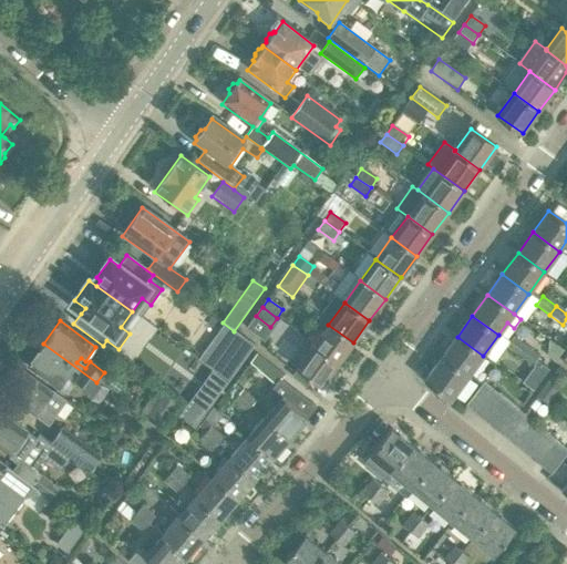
[(338,363),(353,342),(328,325),(312,346),(338,363)]
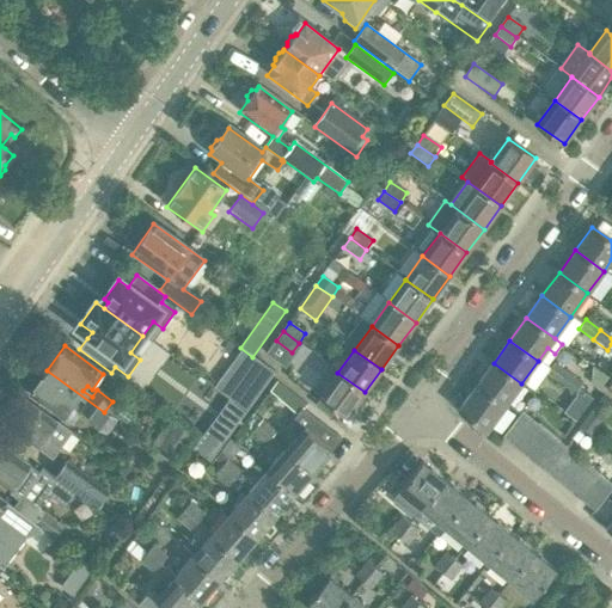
[(506,406),(521,384),(494,363),(477,385),(506,406)]
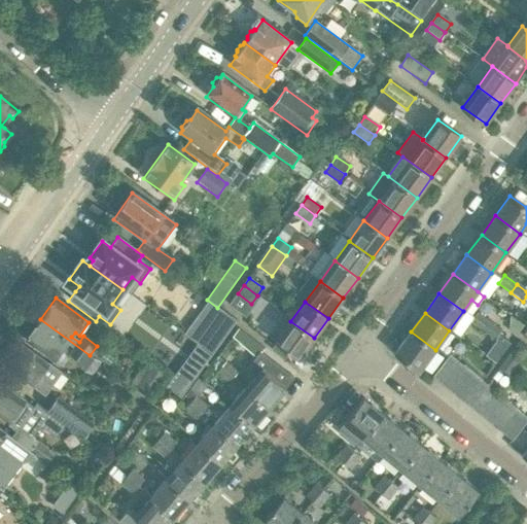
[(483,332),(489,323),(477,314),(470,322),(483,332)]
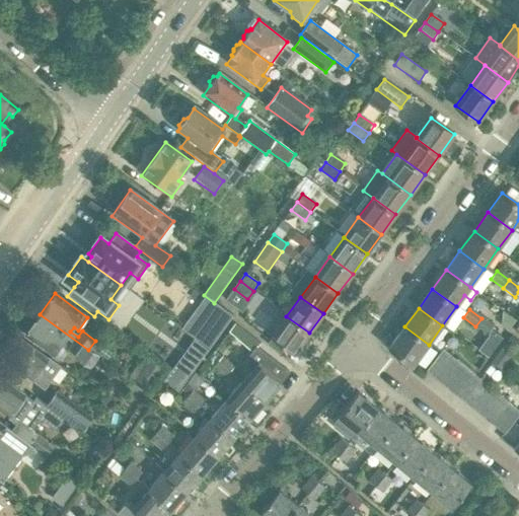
[(98,357),(88,350),(40,314),(24,336),(54,357),(66,339),(73,344),(69,350),(81,359),(79,361),(89,369),(98,357)]
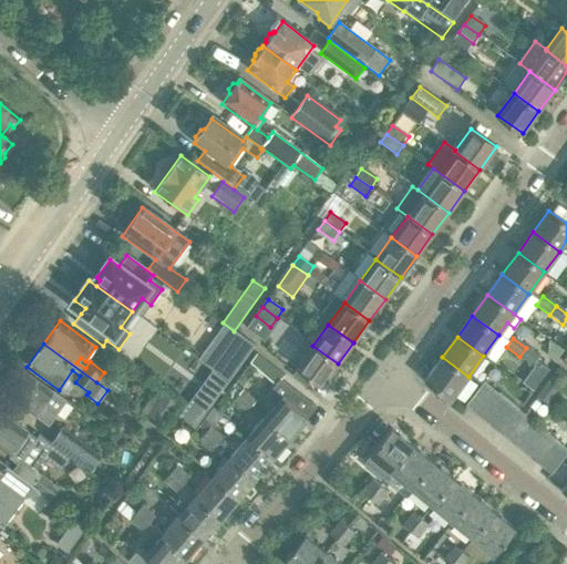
[(322,386),(338,363),(312,346),(297,368),(322,386)]
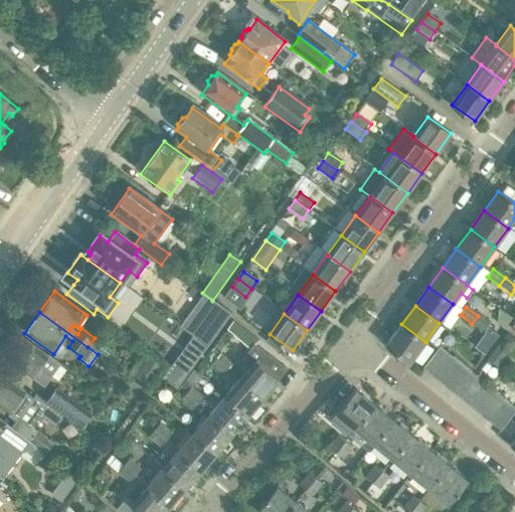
[(485,332),(490,324),(478,316),(472,324),(485,332)]
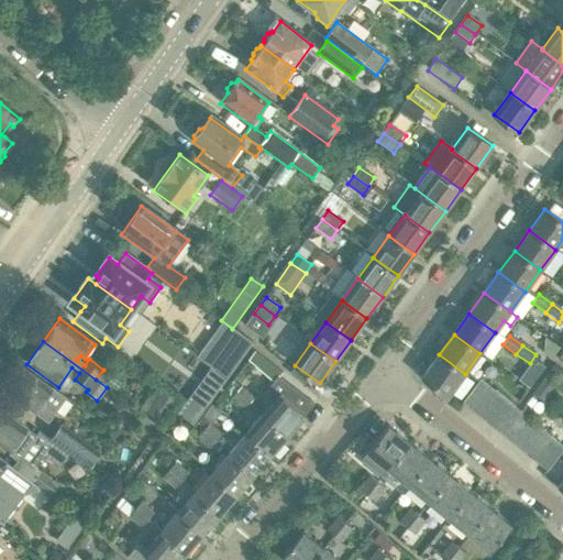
[(256,352),(249,362),(274,383),(263,395),(272,404),(263,414),(288,436),(306,416),(305,414),(313,404),(278,377),(284,372),(256,352)]
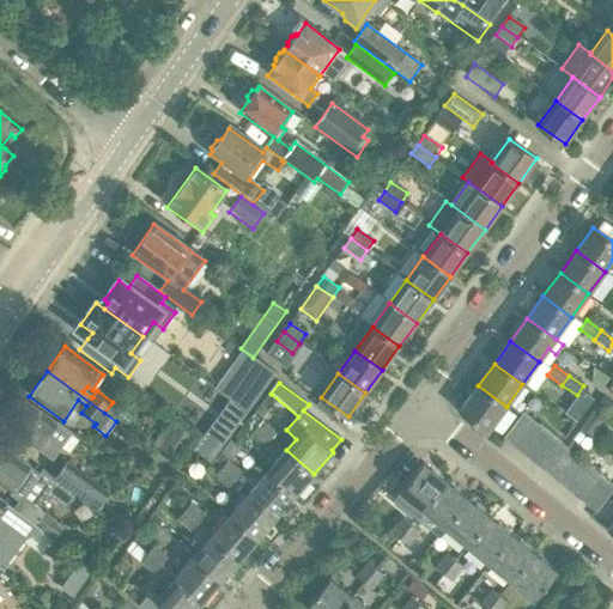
[(487,431),(507,407),(478,385),(460,410),(487,431)]
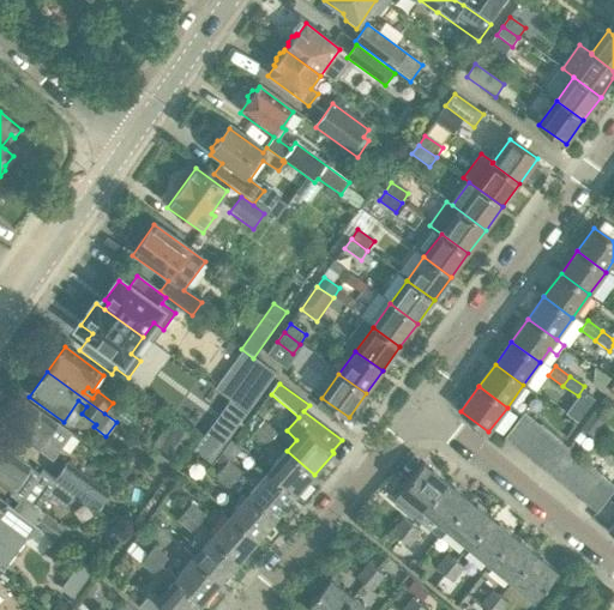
[(53,460),(72,434),(55,423),(54,423),(26,404),(28,403),(25,402),(7,428),(8,429),(10,428),(37,448),(36,448),(53,460)]
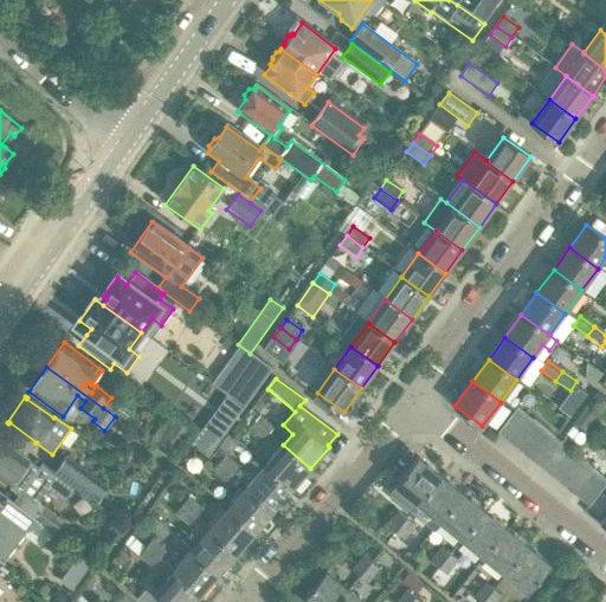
[(510,442),(529,420),(517,410),(500,433),(510,442)]
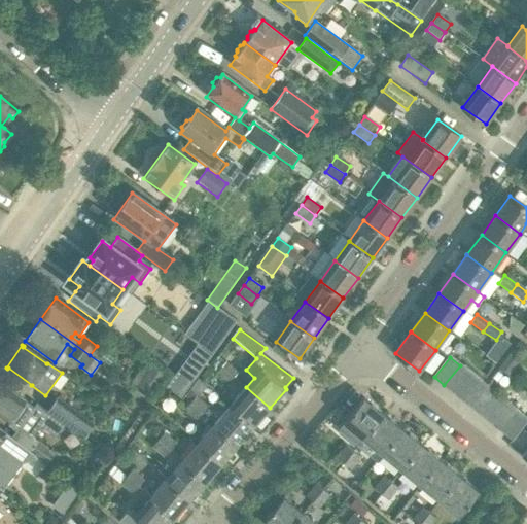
[(508,375),(517,363),(507,357),(499,370),(508,375)]
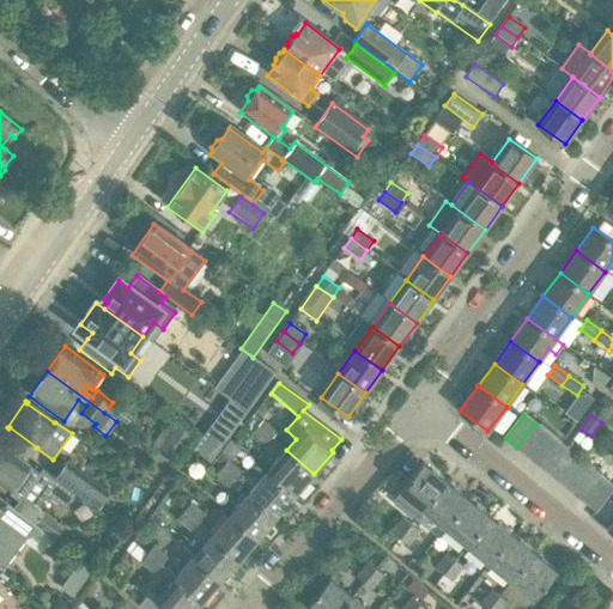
[(528,457),(546,434),(535,425),(516,448),(528,457)]
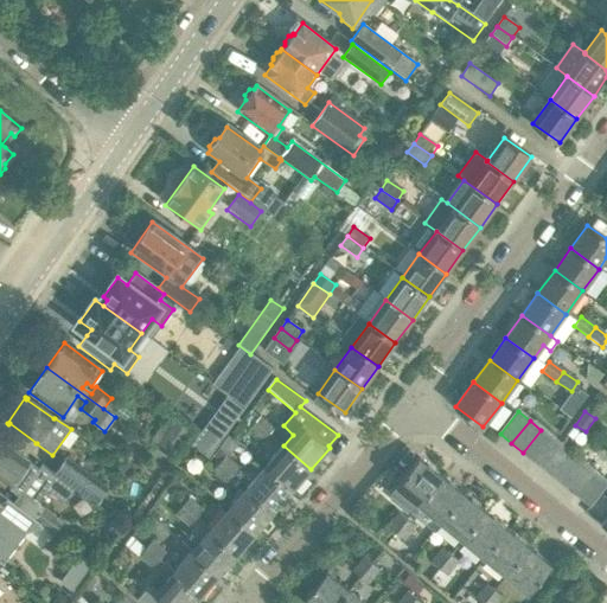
[(256,422),(249,429),(263,442),(269,434),(256,422)]
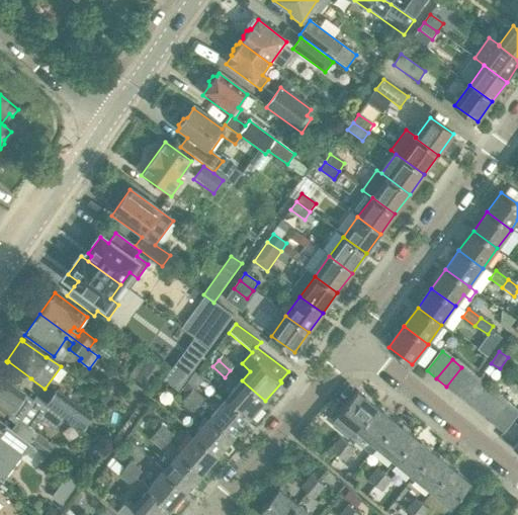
[(455,395),(471,374),(461,367),(446,387),(455,395)]
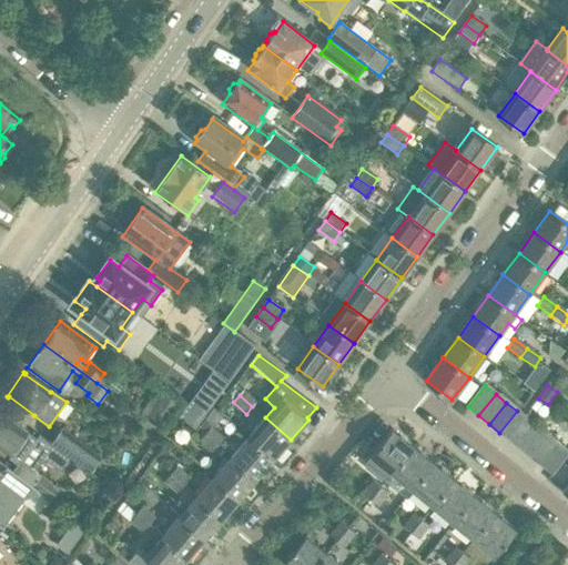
[(509,441),(527,420),(517,411),(499,433),(509,441)]
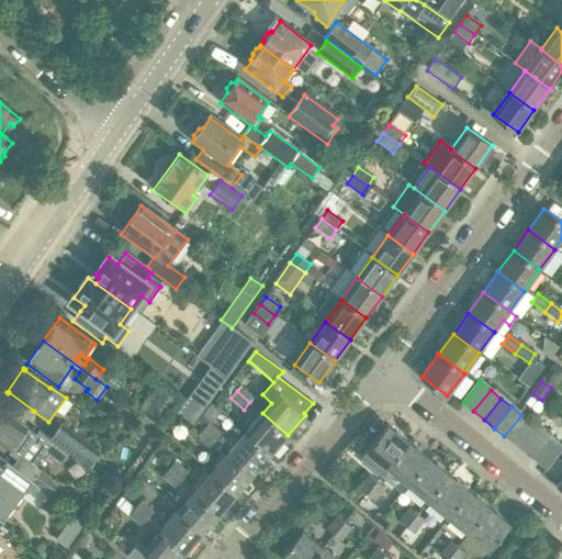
[(69,455),(52,442),(40,433),(36,436),(0,409),(0,442),(12,451),(10,455),(19,461),(13,469),(12,470),(20,476),(31,484),(33,480),(41,487),(52,494),(58,485),(41,472),(42,471),(35,467),(45,454),(60,465),(69,455)]
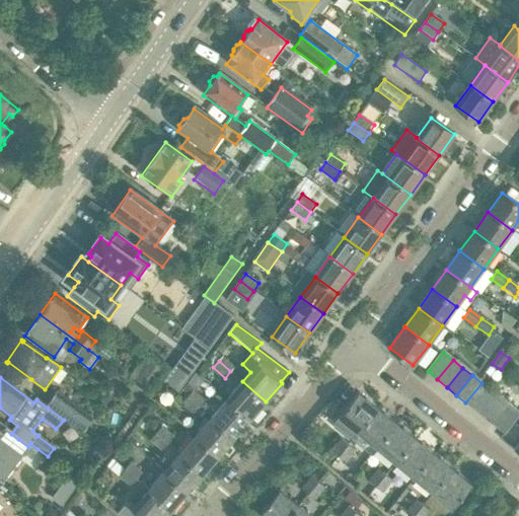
[(242,381),(227,399),(250,420),(266,401),(242,381)]
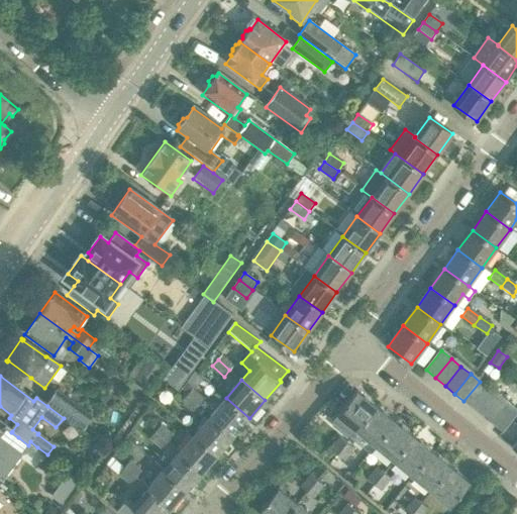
[(474,409),(490,390),(480,382),(463,401),(474,409)]
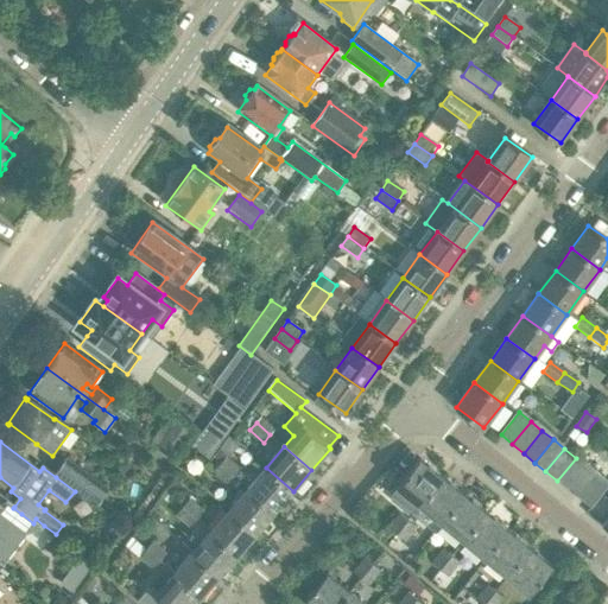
[(226,457),(220,465),(234,477),(240,470),(226,457)]
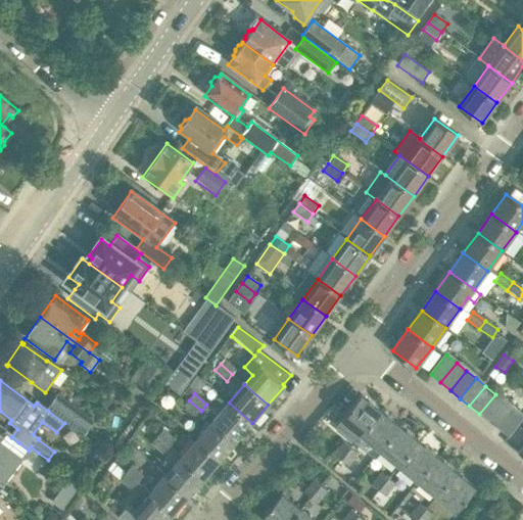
[(488,422),(505,403),(495,394),(479,414),(488,422)]
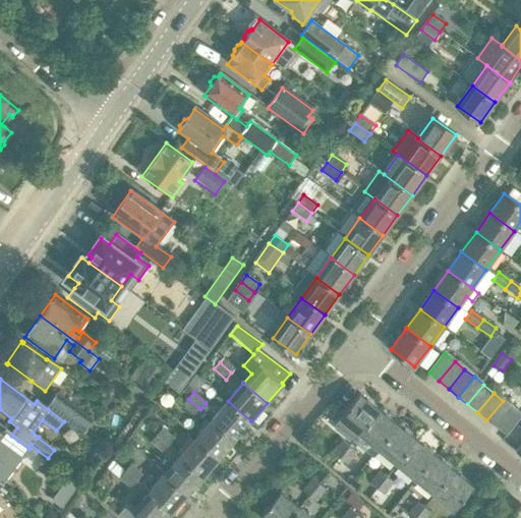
[(92,419),(58,395),(48,409),(64,421),(81,434),(92,419)]
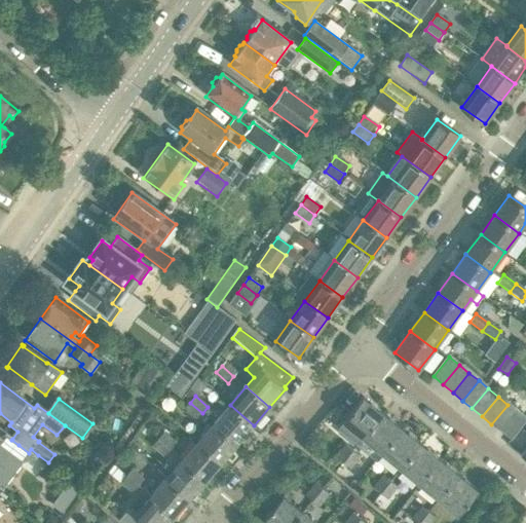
[(363,439),(382,414),(364,399),(343,423),(363,439)]
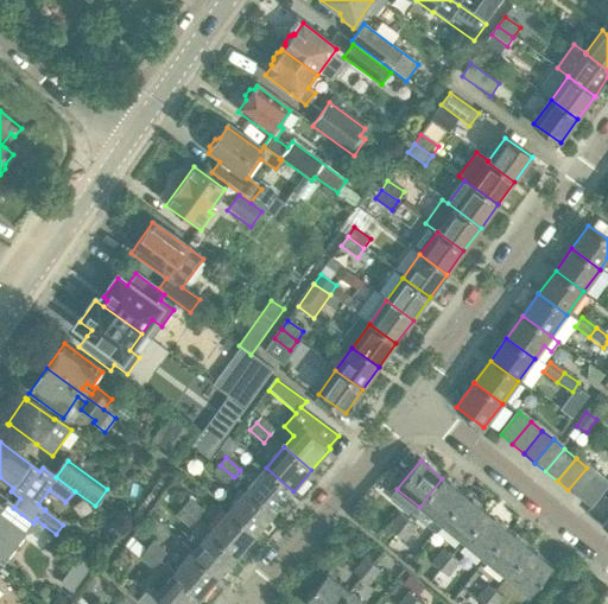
[(219,466),(213,472),(228,485),(234,477),(220,465),(219,466)]
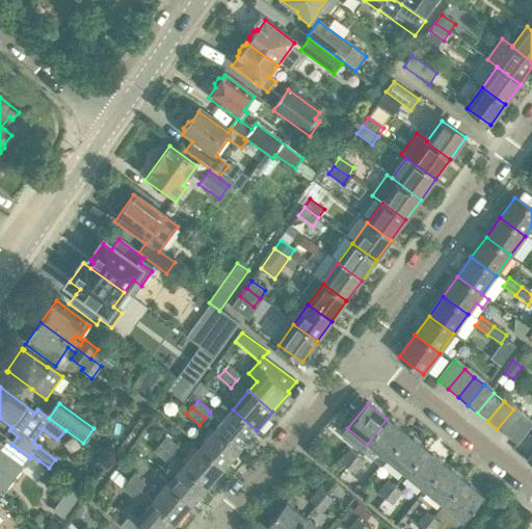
[(233,410),(216,428),(240,449),(257,430),(233,410)]
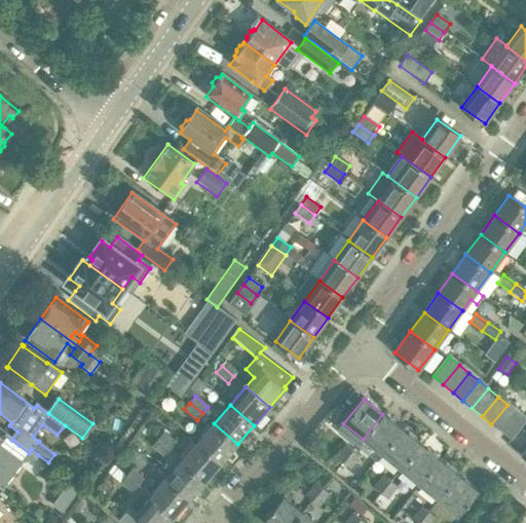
[(501,433),(518,412),(508,405),(491,424),(501,433)]
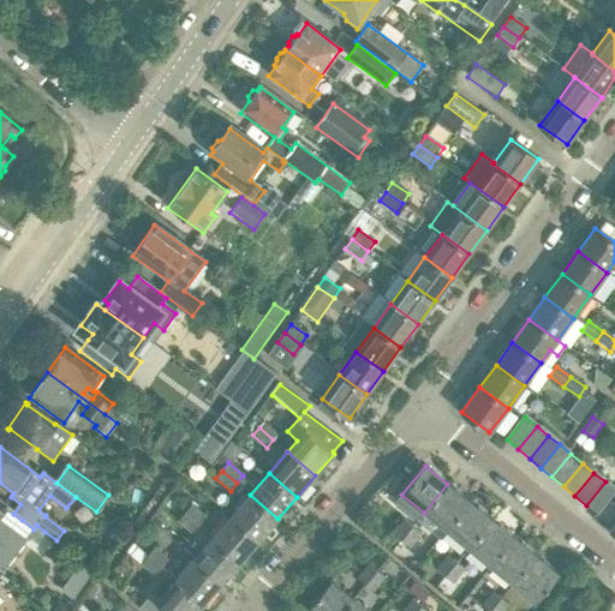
[(597,514),(614,495),(614,492),(614,490),(605,481),(586,505),(597,514)]
